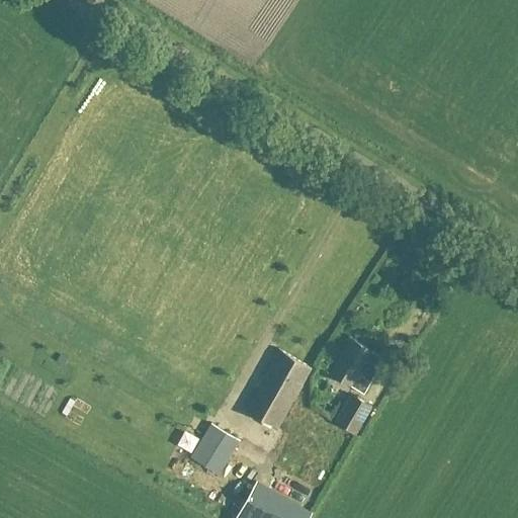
[(365,395),(377,371),(383,360),(370,353),(371,351),(350,339),(330,374),(365,395)]
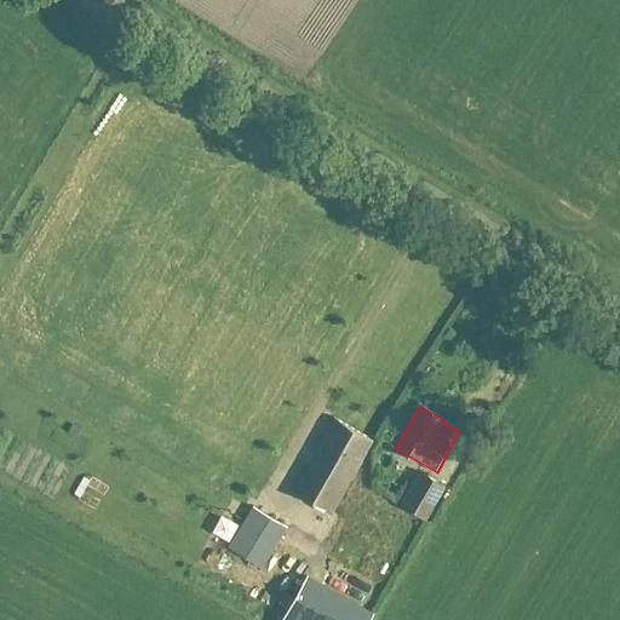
[(331,515),(372,443),(332,420),(291,492),(331,515)]
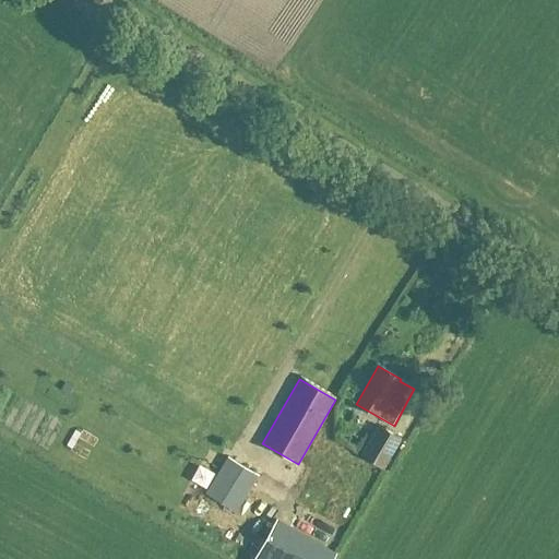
[(383,472),(401,442),(379,429),(360,459),(383,472)]
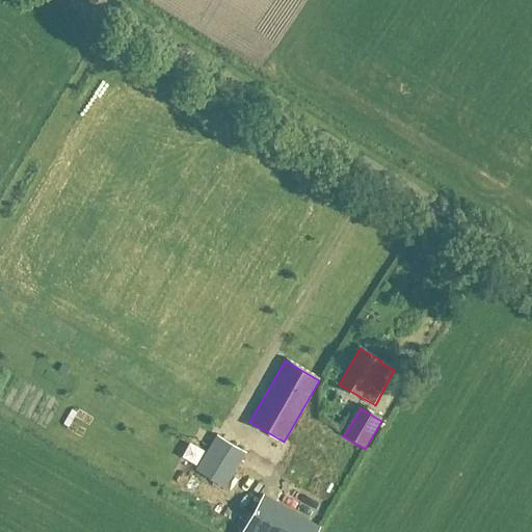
[(223,489),(245,454),(215,435),(194,472),(223,489)]
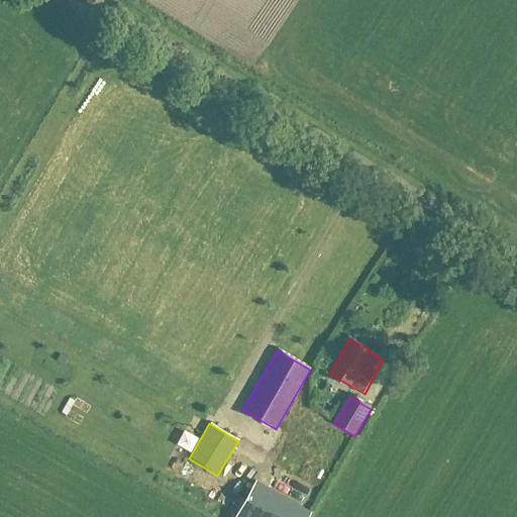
[(307,516),(309,514),(254,484),(235,516),(307,516)]
